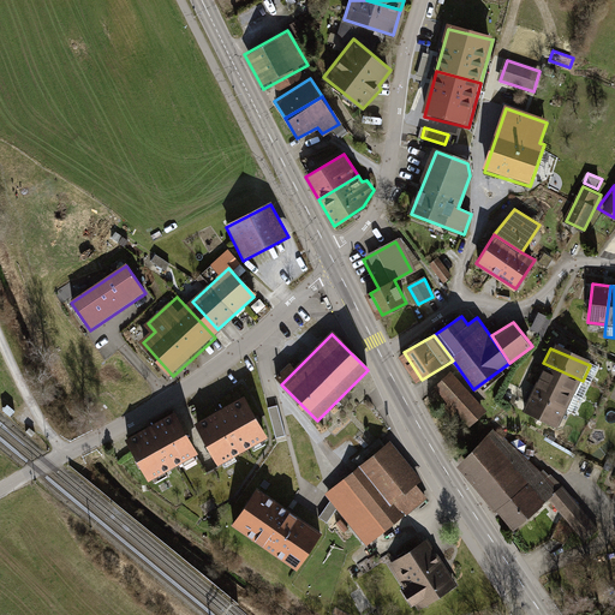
[(536,378),(575,396),(583,381),(543,363),(536,378)]
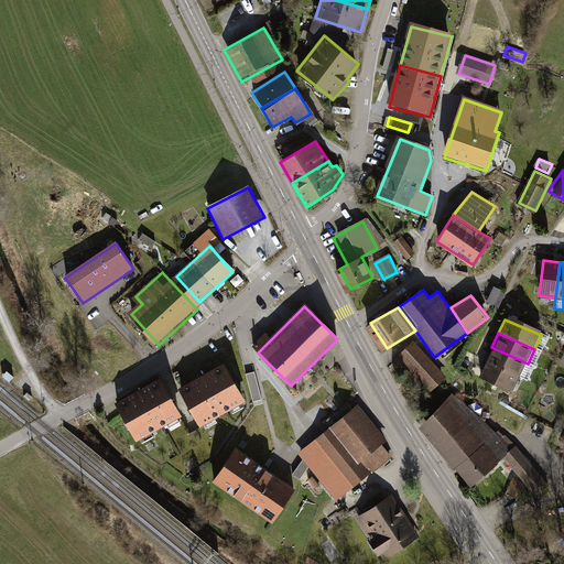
[(445,376),(413,340),(398,355),(430,390),(445,376)]
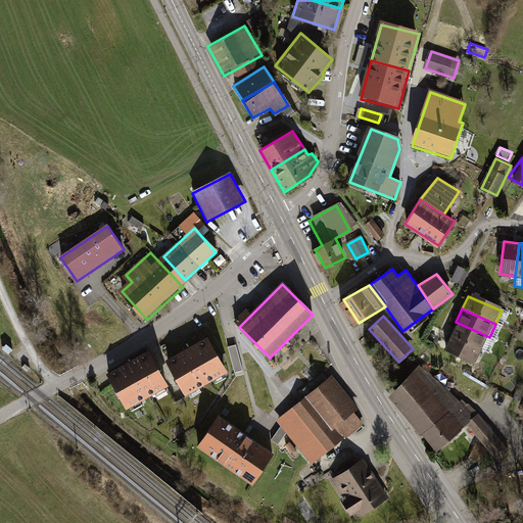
[(449,335),(483,350),(489,337),(456,322),(449,335)]
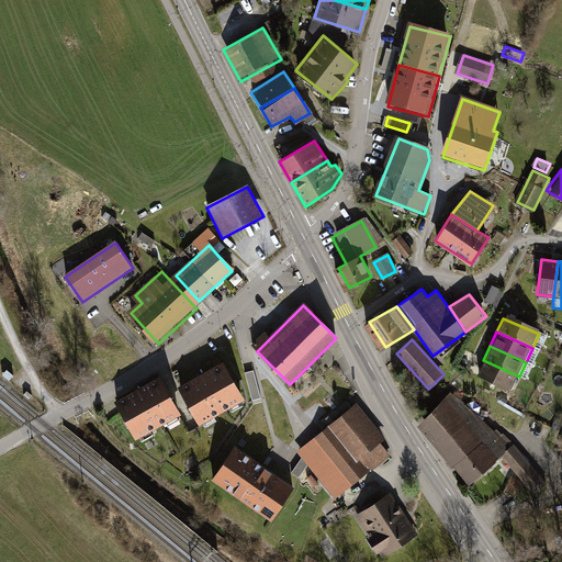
[(181,384),(202,422),(246,398),(226,360),(181,384)]
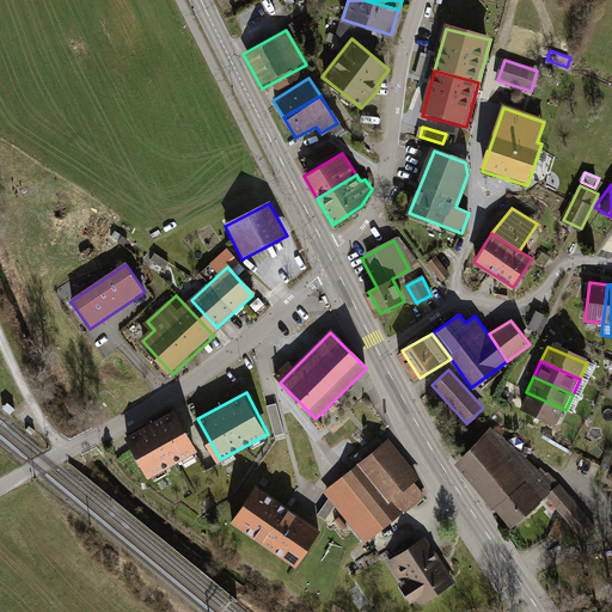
[(520,408),(558,426),(565,410),(526,392),(520,408)]
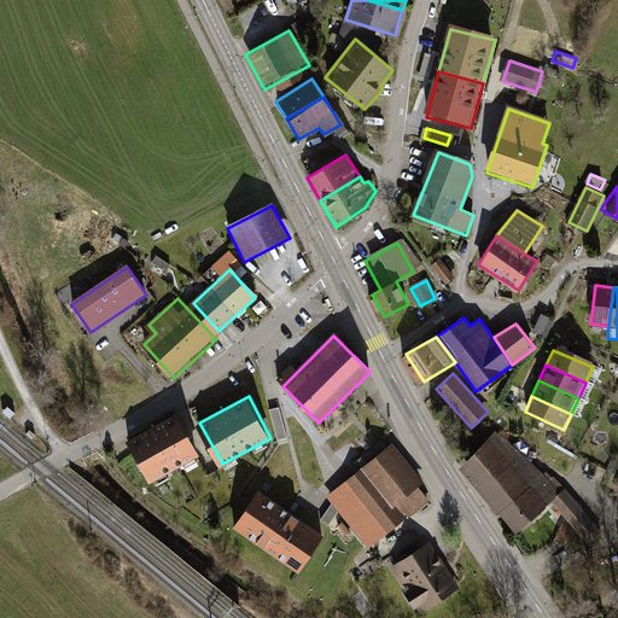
[(128,443),(151,483),(198,456),(175,417),(128,443)]
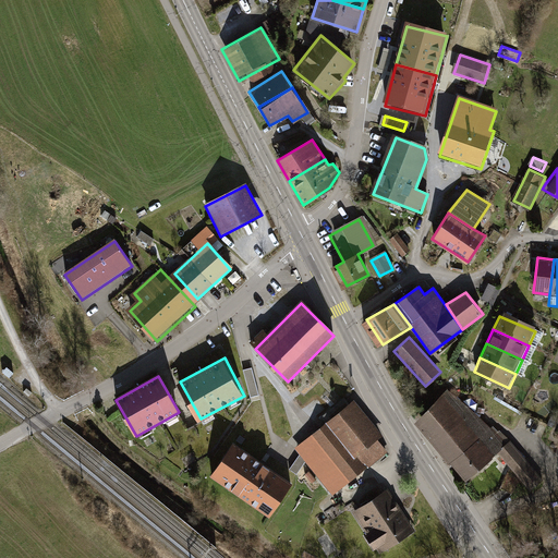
[(416,422),(465,477),(499,448),(449,392),(416,422)]
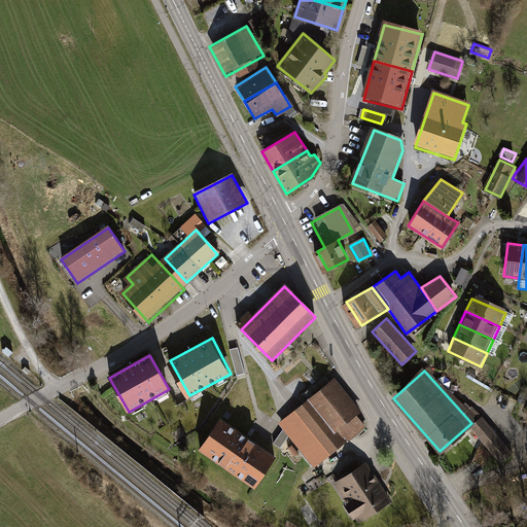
[(360,411),(332,380),(287,419),(321,458),(360,425),(353,417),(360,411)]
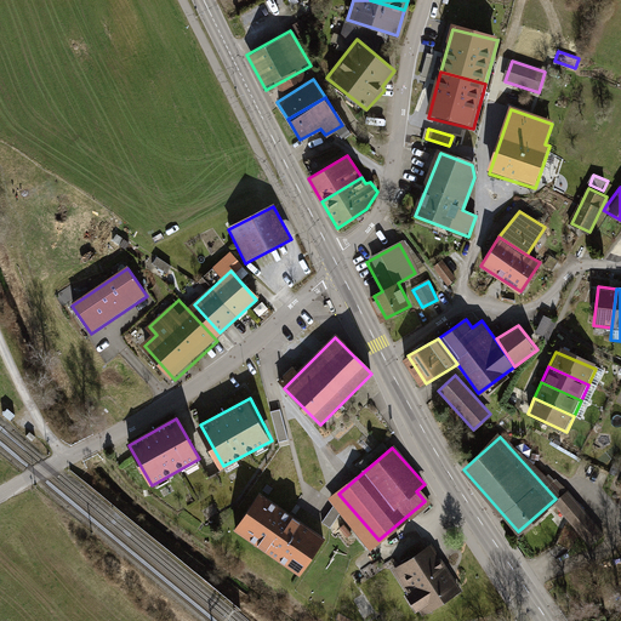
[(325,539),(260,494),(233,530),(298,576),(325,539)]
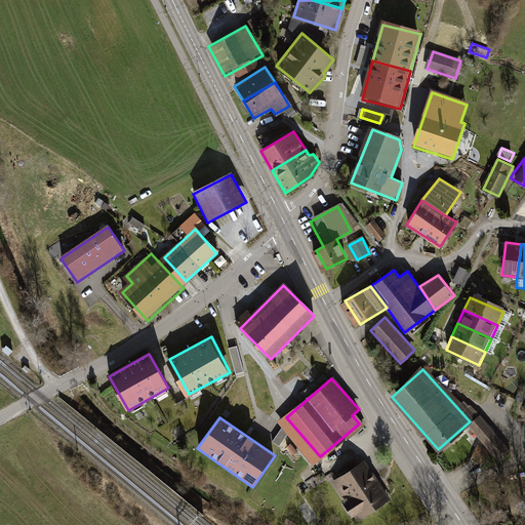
[(333,482),(357,518),(389,498),(365,462),(333,482)]
